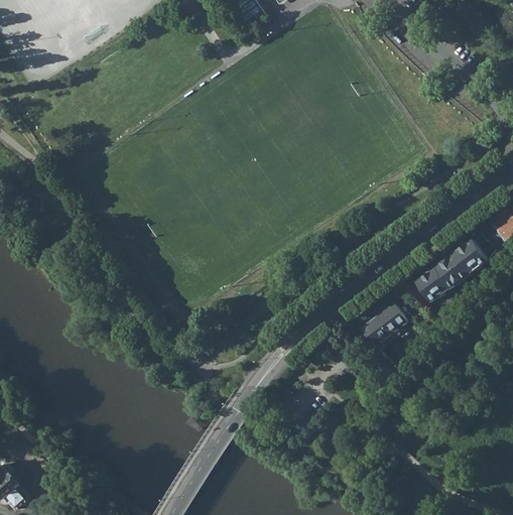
[(254,0),(228,0),(243,24),(262,13),(254,0)]
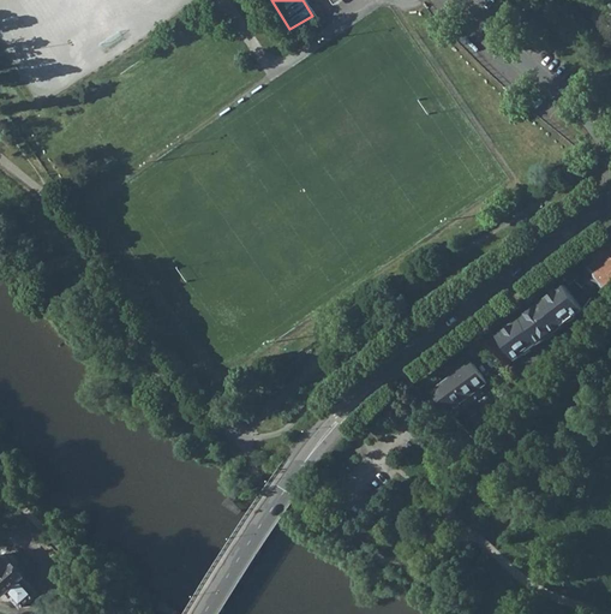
[(606,40),(610,34),(610,30),(600,21),(593,28),(599,35),(606,40)]
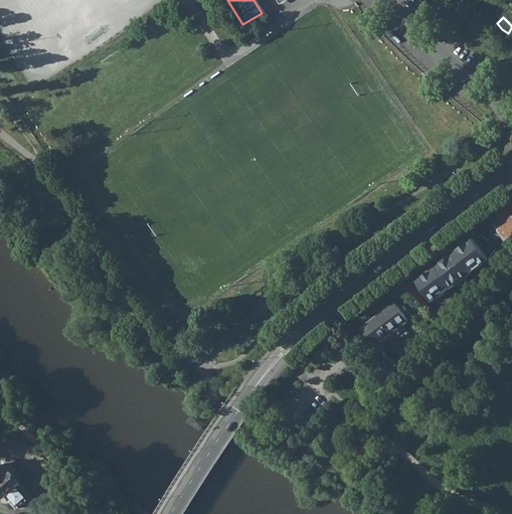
[(490,224),(502,240),(511,232),(511,207),(510,204),(496,215),(498,218),(490,224)]
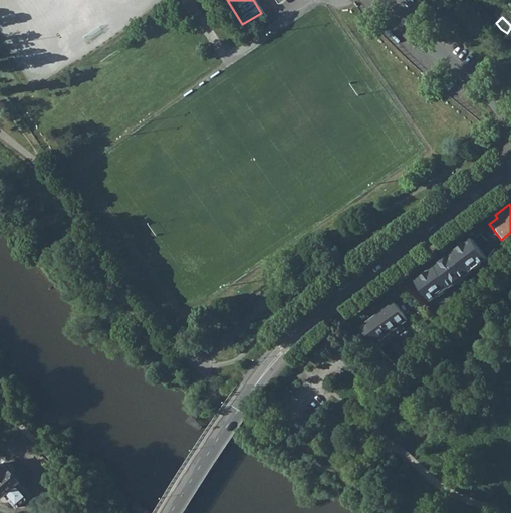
[(451,253),(433,266),(433,265),(414,280),(429,301),(447,287),(448,288),(467,274),(467,273),(466,273),(485,259),(483,257),(469,238),(450,251),(451,253)]
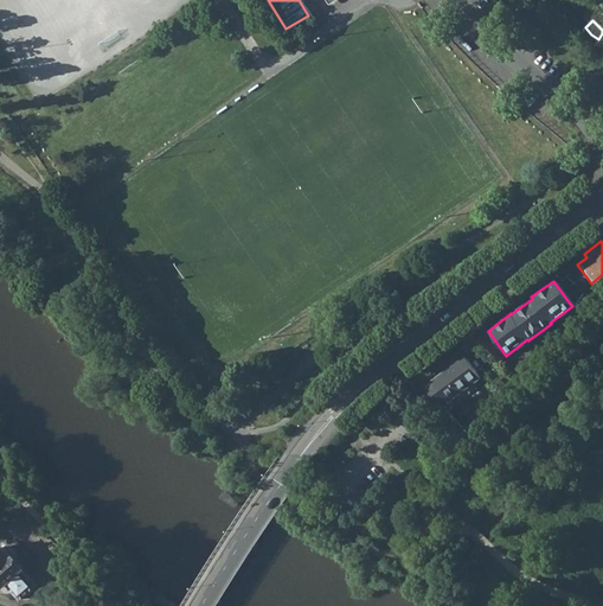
[(449,402),(479,380),(462,357),(431,381),(424,386),(444,406),(449,402)]
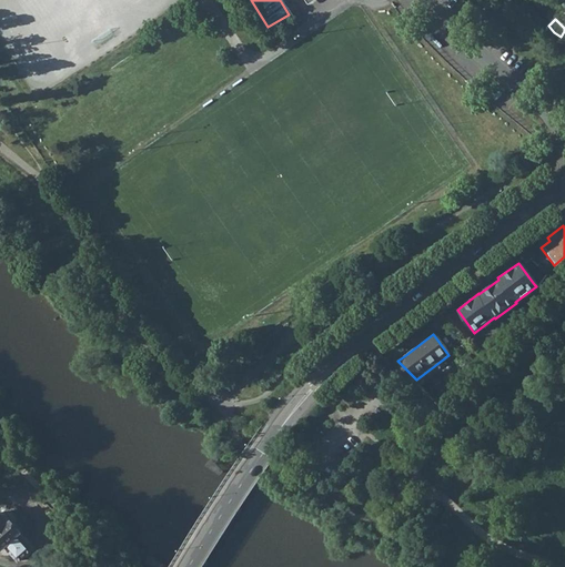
[(395,363),(413,382),(416,380),(397,361),(395,363)]
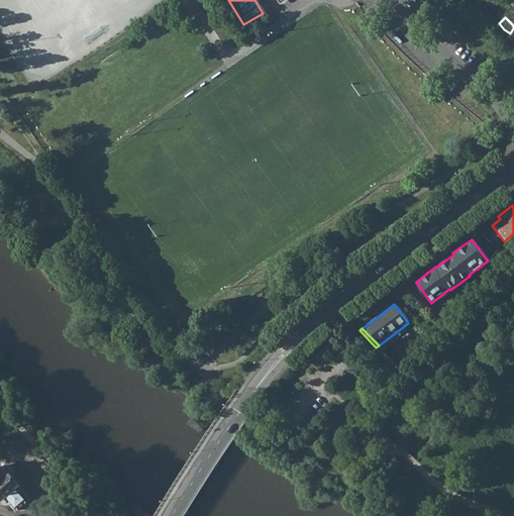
[(9,473),(8,474),(8,473),(0,465),(0,496),(1,497),(4,498),(5,497),(17,509),(30,497),(18,484),(19,483),(9,473)]
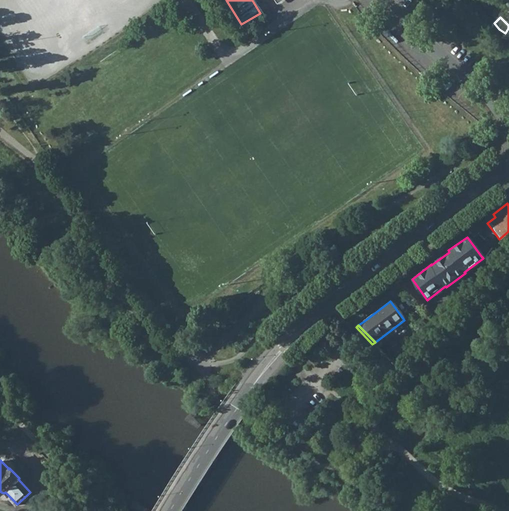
[(73,503),(77,500),(71,495),(68,498),(73,503)]
